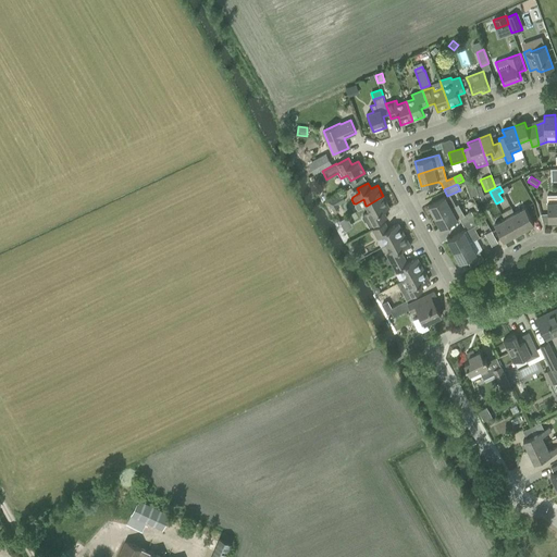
[(327,200),(332,210),(339,206),(338,205),(345,201),(342,194),(327,200)]
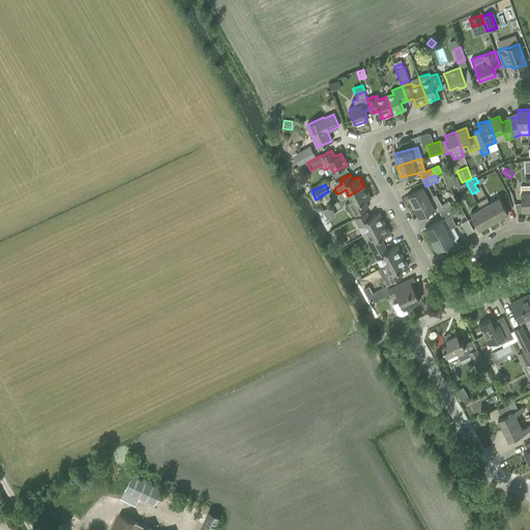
[(516,203),(517,210),(529,210),(529,185),(521,186),(521,203),(516,203)]
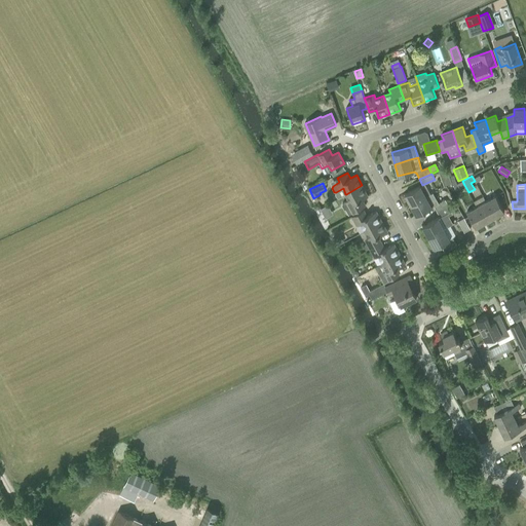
[(342,203),(342,204),(344,209),(345,209),(348,208),(351,214),(357,211),(366,205),(362,199),(368,196),(362,185),(346,194),(349,199),(345,201),(342,203)]
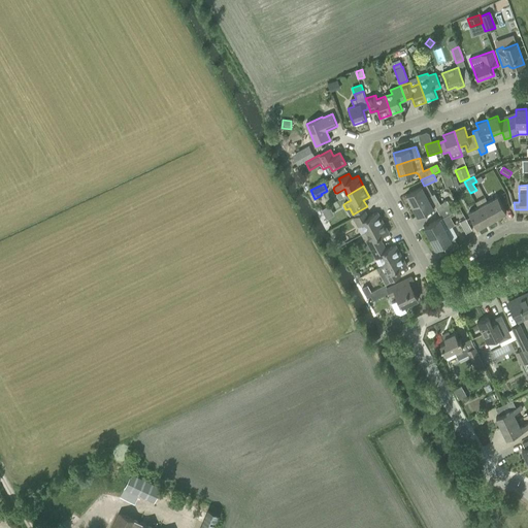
[(422,186),(406,195),(413,205),(428,197),(432,195),(428,188),(424,190),(422,186)]
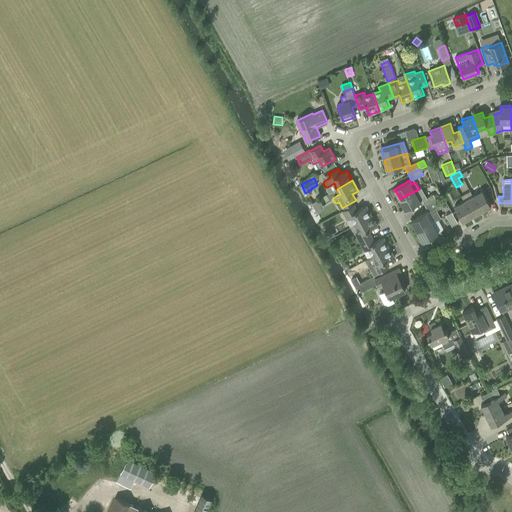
[(400,199),(405,210),(422,201),(425,206),(436,200),(433,194),(427,197),(421,187),(415,191),(400,199)]
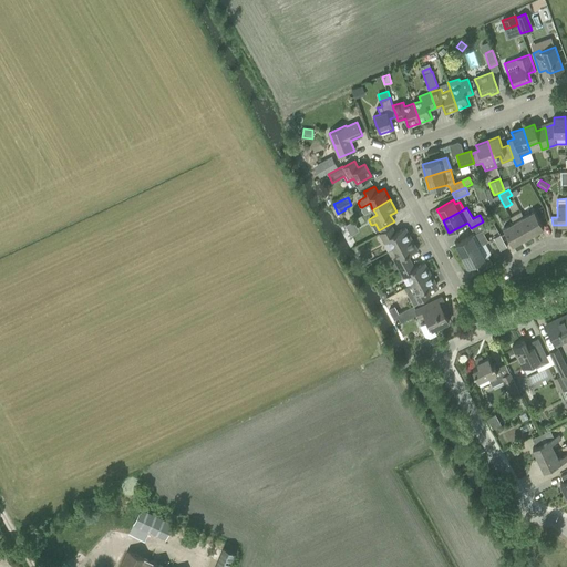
[(514,223),(523,239),(533,234),(524,217),(521,212),(511,217),(514,223)]
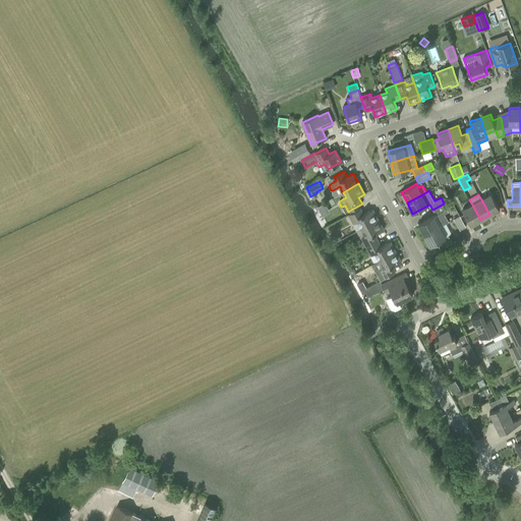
[(481,199),(489,215),(500,210),(490,194),(481,199)]
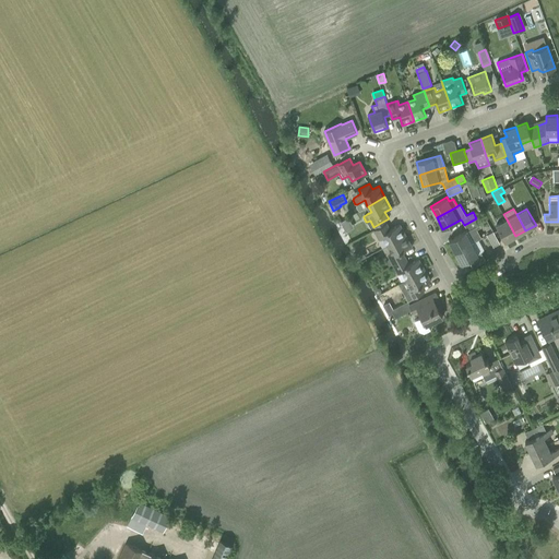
[(459,235),(449,240),(455,252),(472,244),(472,242),(482,237),(476,229),(475,227),(479,224),(476,218),(464,225),(467,230),(465,232),(459,235)]
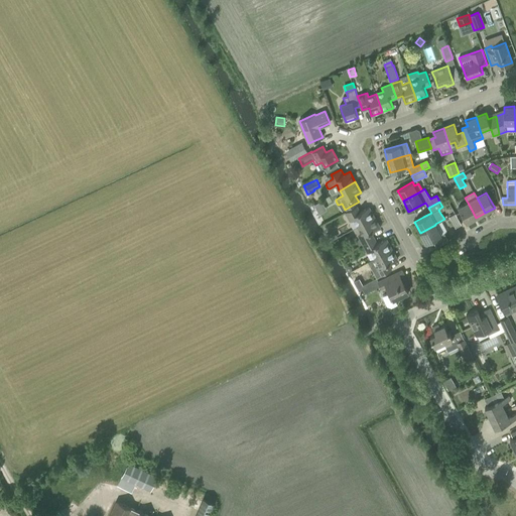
[(462,206),(458,208),(462,215),(467,224),(476,218),(468,203),(462,206)]
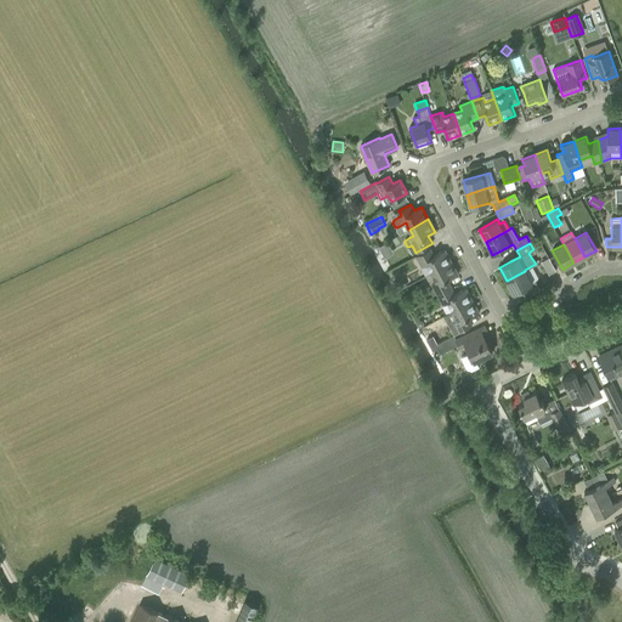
[(430,249),(417,256),(423,267),(427,265),(431,272),(431,273),(452,261),(451,261),(451,260),(447,254),(445,249),(440,253),(434,255),(430,249)]
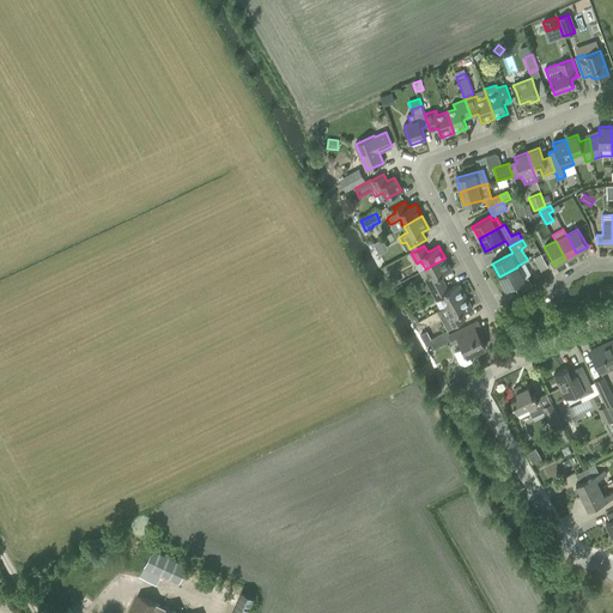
[(534,258),(541,271),(548,267),(541,254),(534,258)]
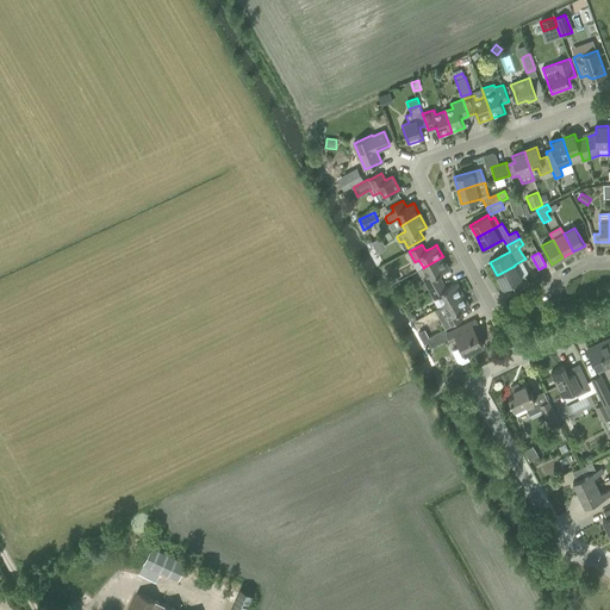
[(423,278),(429,288),(442,281),(439,274),(449,268),(443,256),(423,268),(428,275),(423,278)]
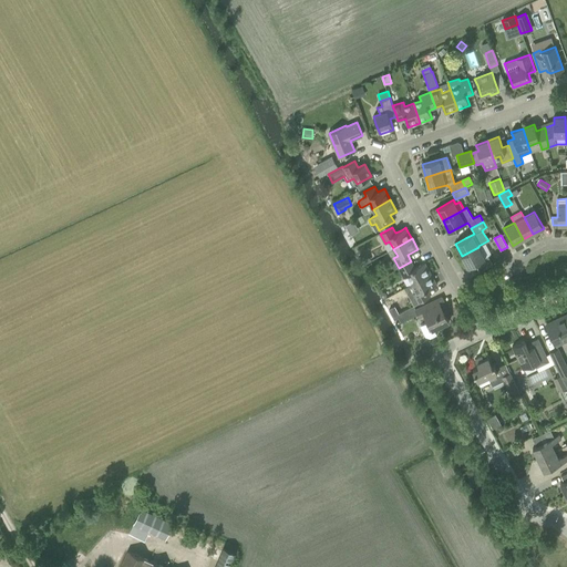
[(462,256),(468,267),(485,258),(478,247),(462,256)]
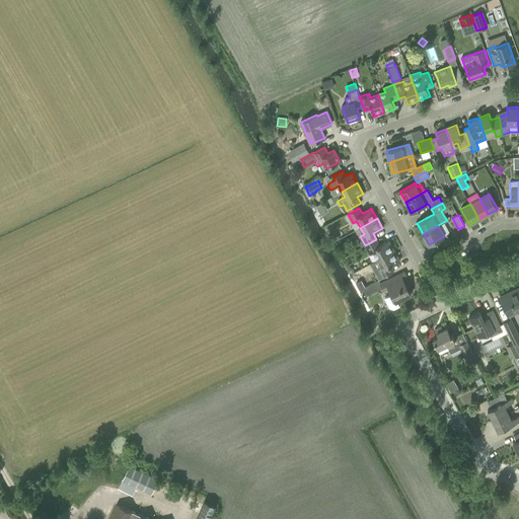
[(329,235),(332,241),(339,237),(336,231),(329,235)]
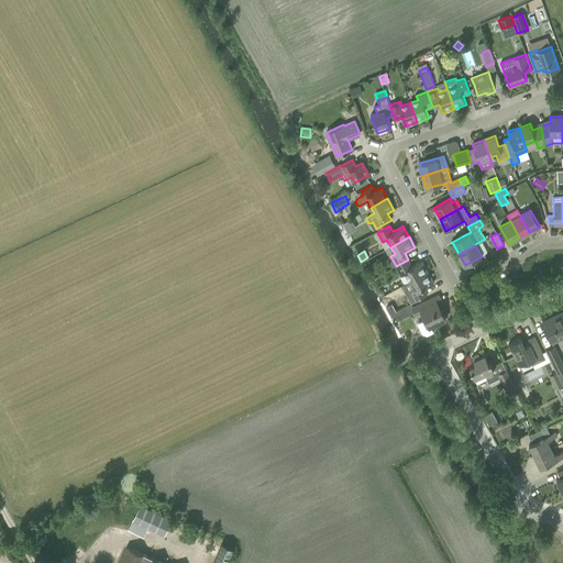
[(406,274),(409,282),(428,272),(421,261),(411,266),(408,260),(396,266),(401,276),(406,274)]
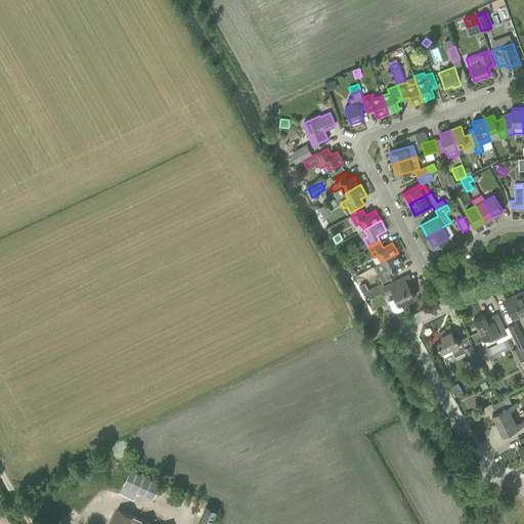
[(385,269),(381,271),(386,280),(389,279),(398,274),(394,268),(403,263),(398,253),(381,262),(385,269)]
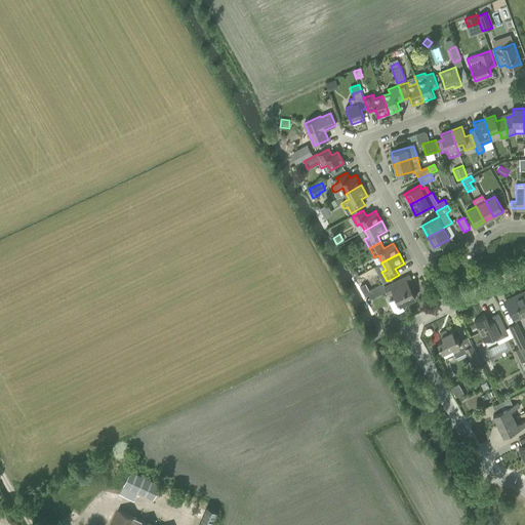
[(399,280),(385,287),(387,291),(388,294),(393,291),(397,298),(389,301),(394,312),(399,313),(405,310),(402,305),(415,297),(412,290),(415,288),(408,275),(399,280)]
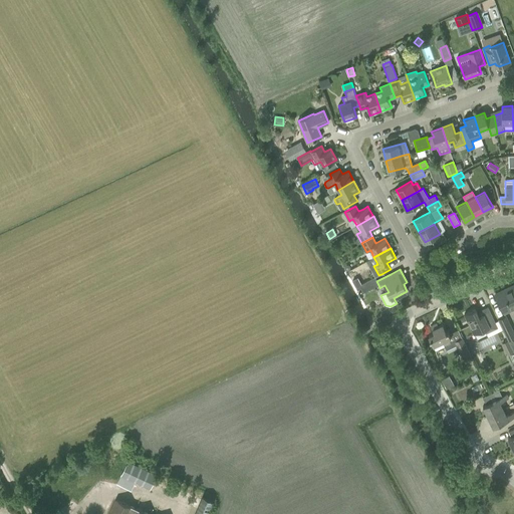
[(370,279),(360,284),(361,286),(363,290),(373,285),(370,279)]
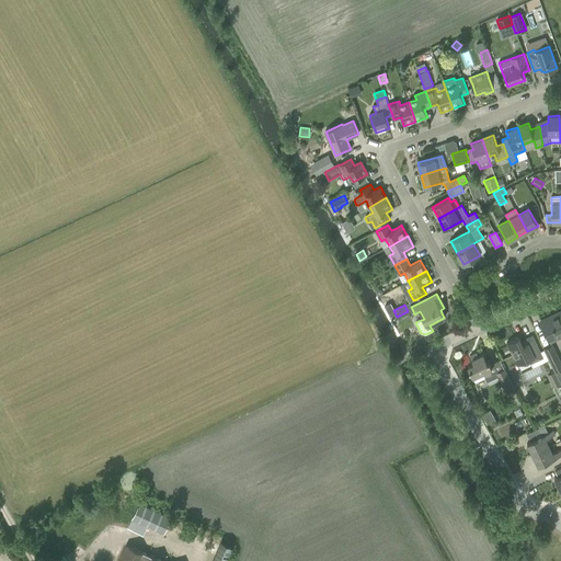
[(540,321),(550,342),(560,335),(560,315),(553,319),(552,316),(540,321)]
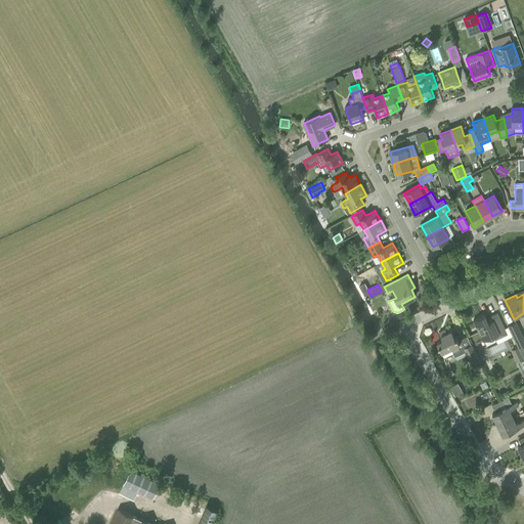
[(484,314),(473,320),(478,330),(483,341),(494,336),(496,339),(496,340),(508,335),(505,329),(501,322),(497,313),(486,318),(484,314)]
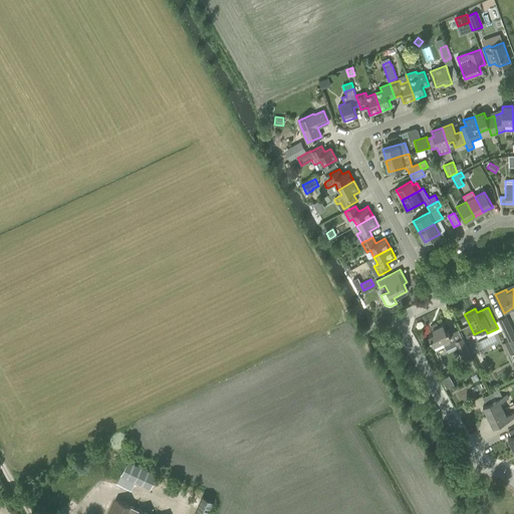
[(513,332),(506,316),(498,320),(499,321),(503,329),(508,340),(513,337),(513,332)]
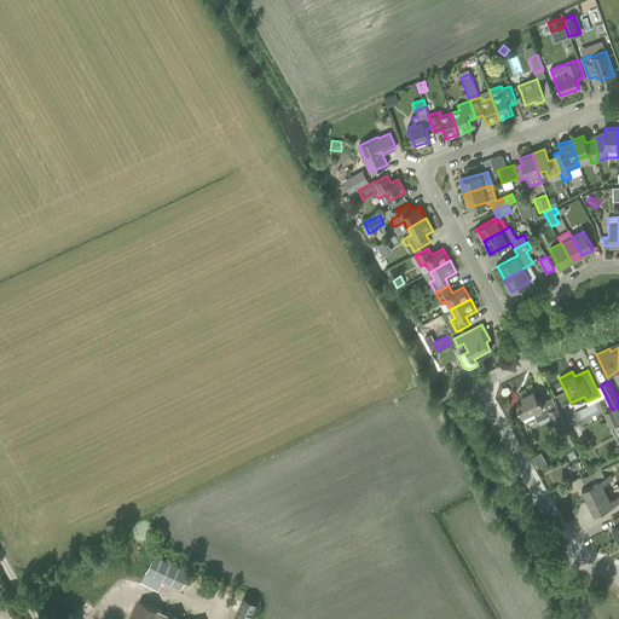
[(516,404),(525,422),(536,417),(532,411),(543,406),(539,398),(538,399),(533,391),(528,393),(526,389),(519,393),(522,401),(516,404)]
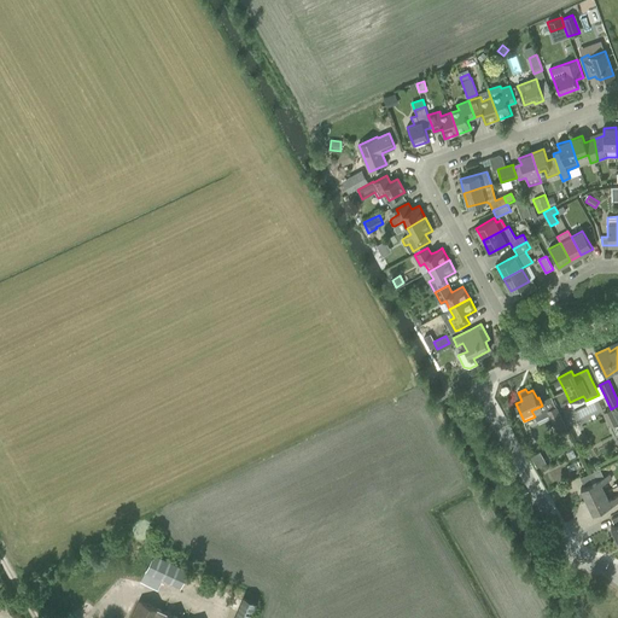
[(547,410),(558,432),(566,427),(555,406),(547,410)]
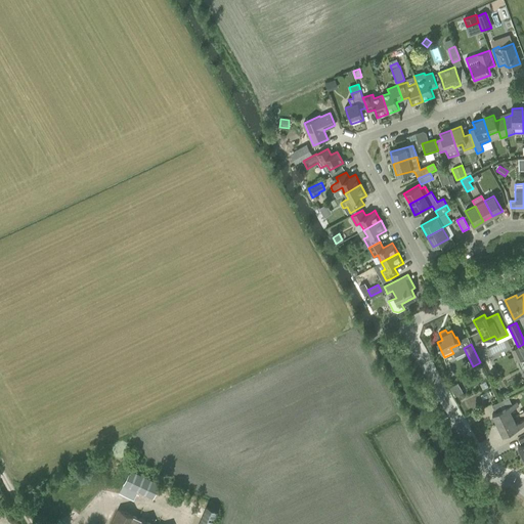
[(512,350),(517,361),(523,358),(518,347),(512,350)]
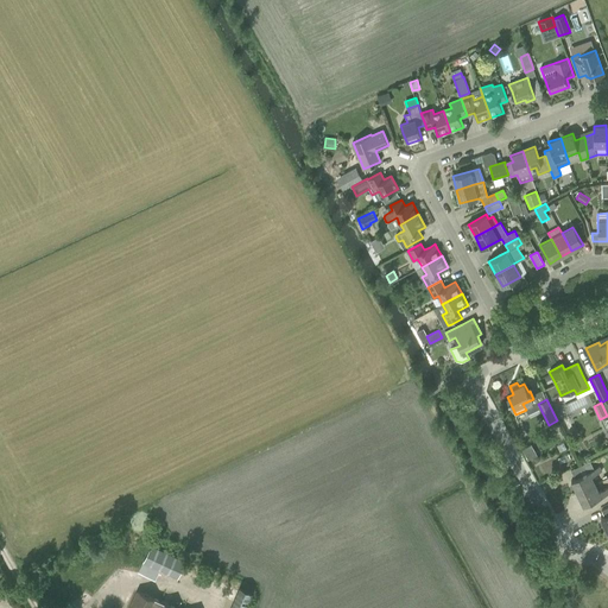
[(525,458),(534,454),(530,444),(520,449),(525,458)]
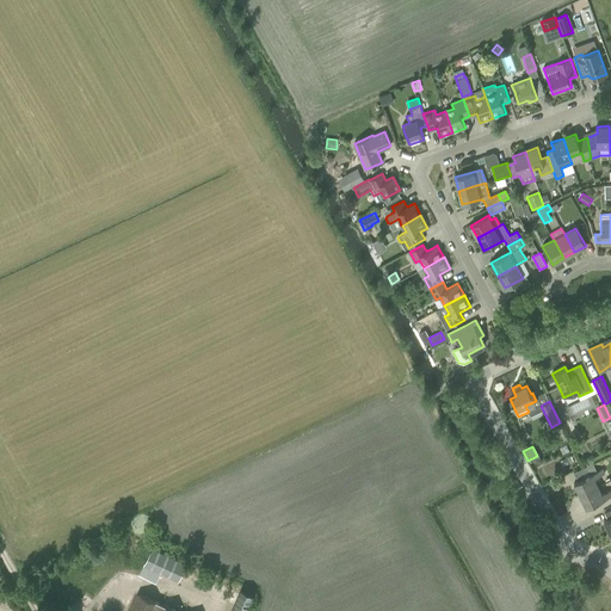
[(592,462),(582,466),(585,473),(594,469),(592,462)]
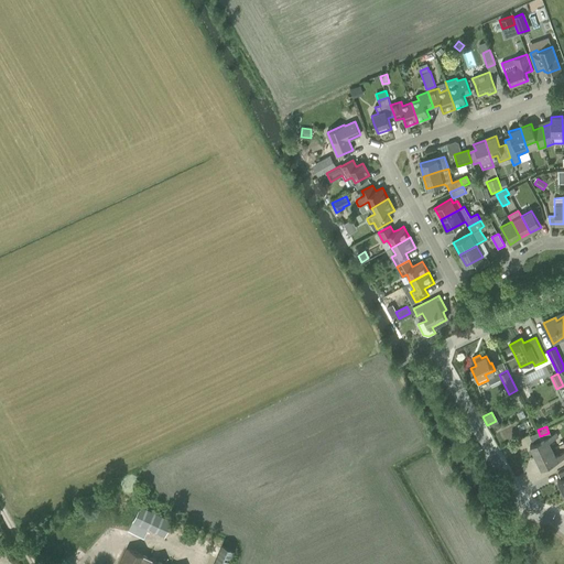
[(530,446),(535,457),(552,449),(549,442),(559,437),(556,433),(530,446)]
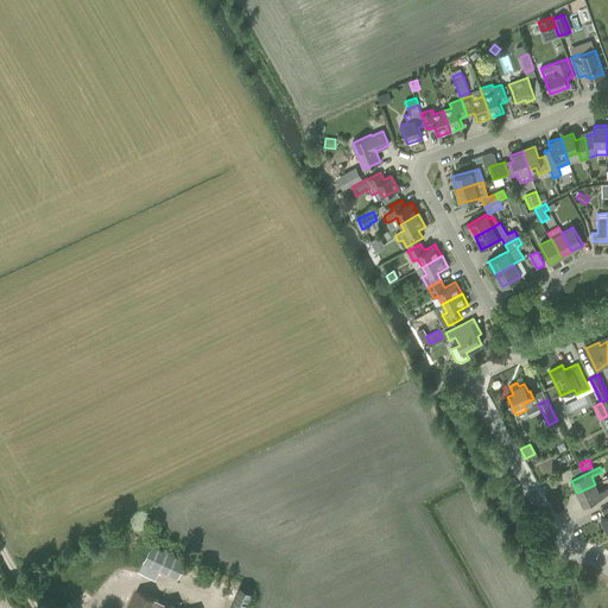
[(577,493),(583,506),(607,493),(607,487),(599,492),(595,485),(577,493)]
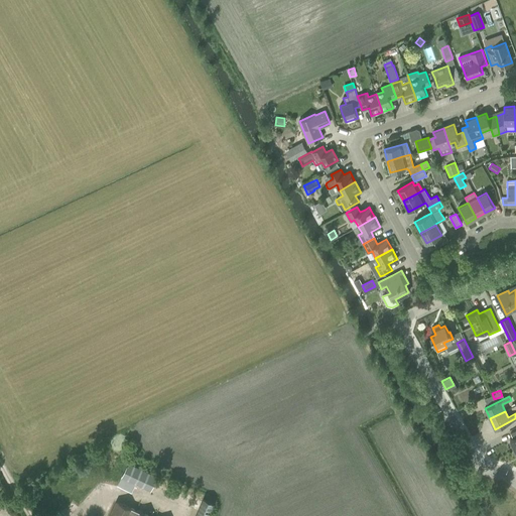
[(152,495),(155,496),(162,480),(129,464),(119,486),(131,492),(133,487),(152,496),(152,495)]
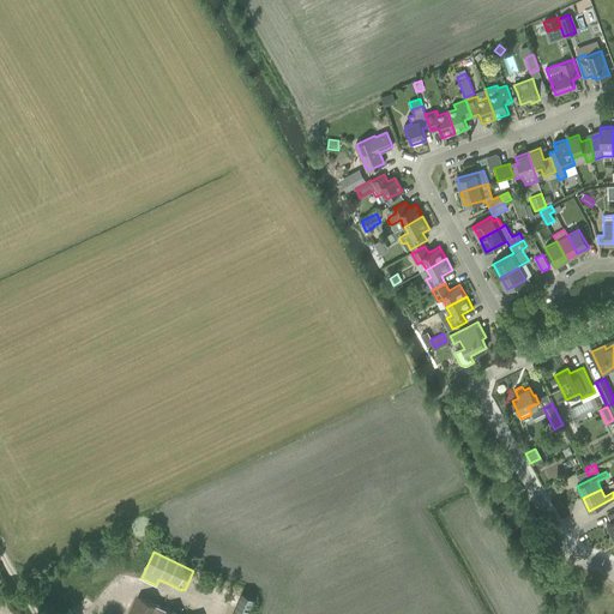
[(233,613),(247,613),(254,597),(242,593),(233,613)]
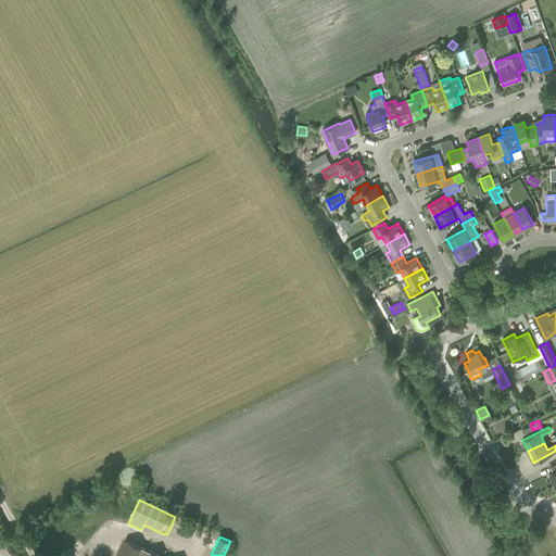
[(160,555),(126,541),(118,555),(160,555)]
